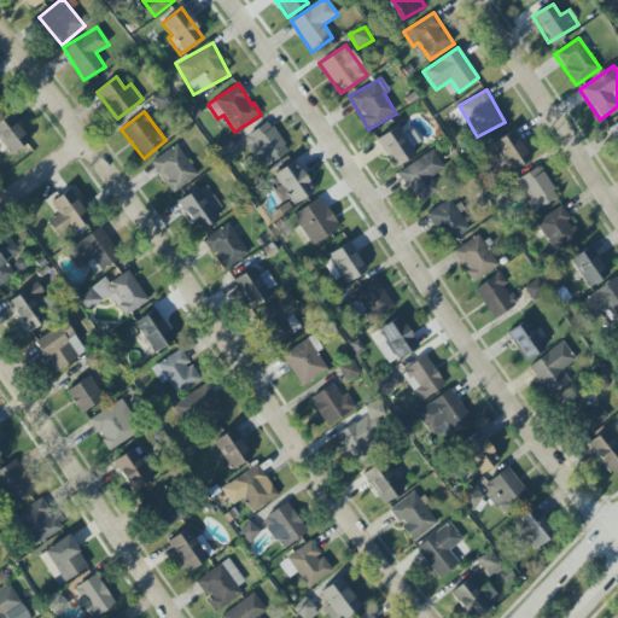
[(29,138),(10,115),(0,122),(0,152),(5,158),(29,138)]
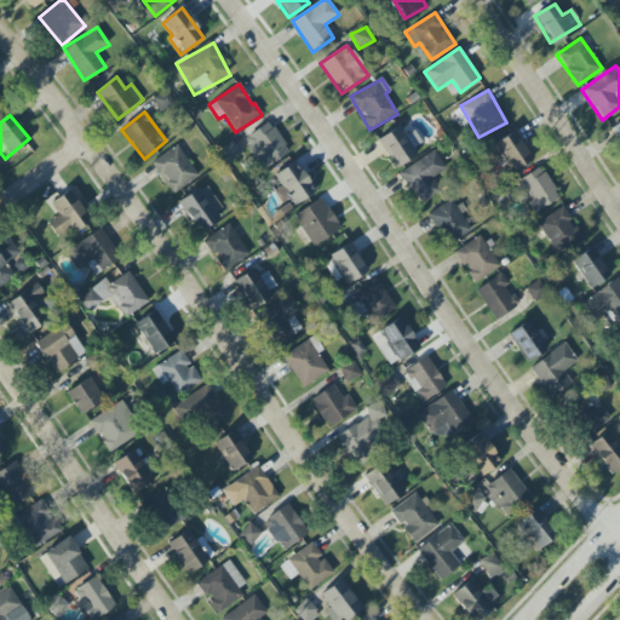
[(263,170),(290,151),(268,121),(242,139),(263,170)]
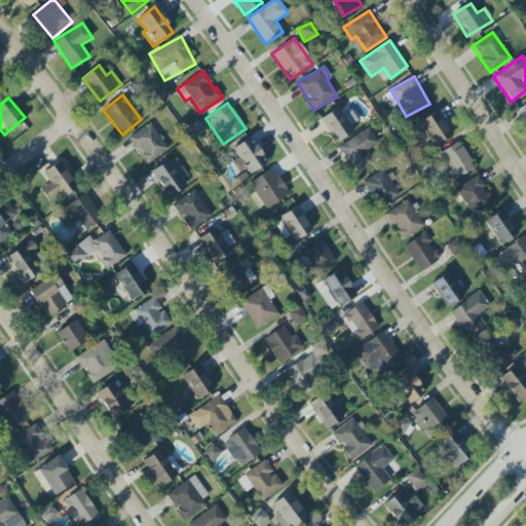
[(321,117),(333,143),(355,132),(346,115),(342,117),(338,108),(321,117)]
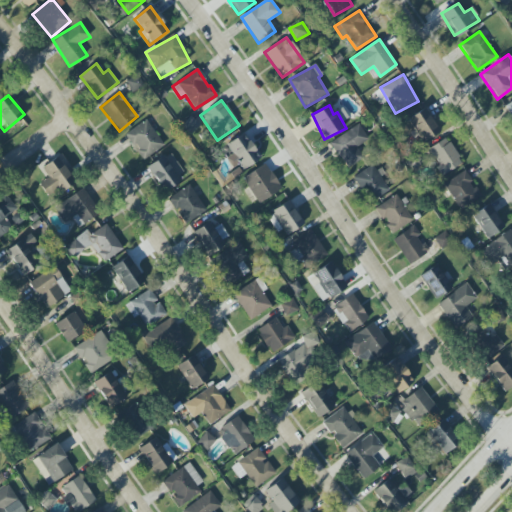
[(438,133),(425,109),(408,118),(421,142),(438,133)]
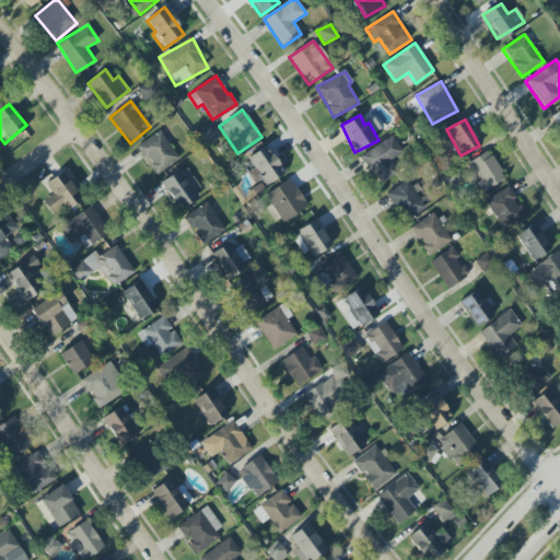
[(219,139),(212,129),(206,133),(206,135),(201,138),(207,147),(219,139)]
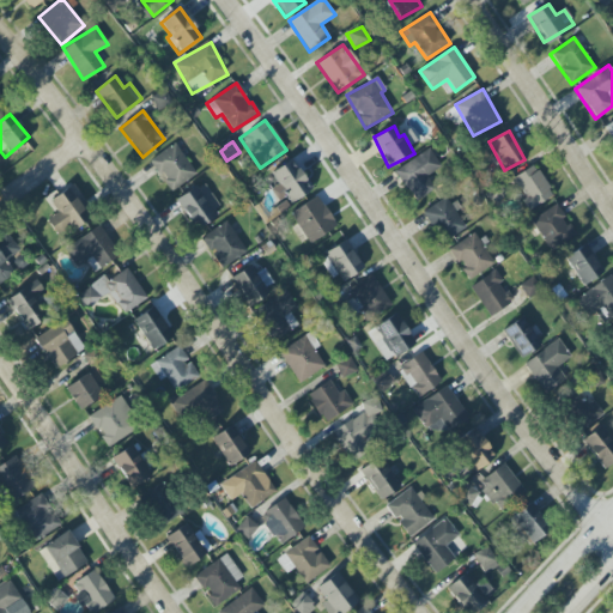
[(170,193),(196,174),(175,143),(149,162),(170,193)]
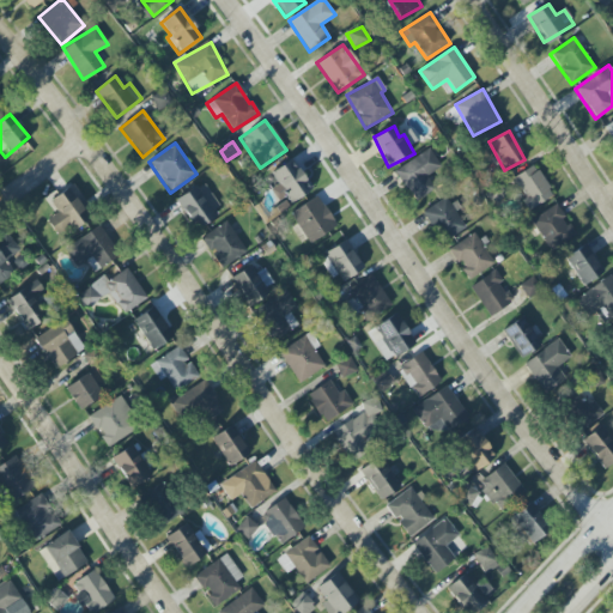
[(441,168),(430,149),(394,170),(413,202),(435,189),(426,176),(441,168)]
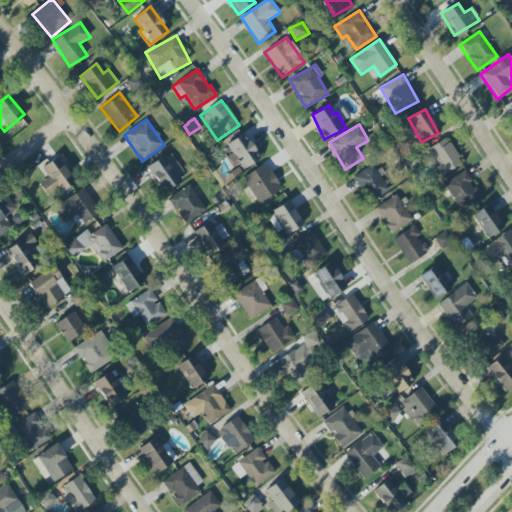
[(242,169),(259,159),(243,133),(226,144),(232,154),(227,157),(233,167),(239,164),(242,169)]
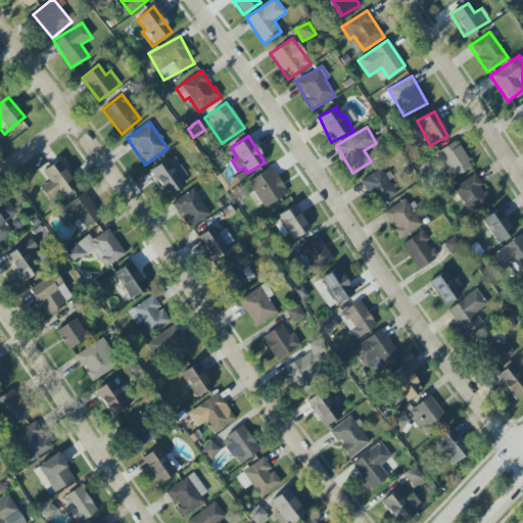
[(435,153),(452,180),(472,167),(456,141),(435,153)]
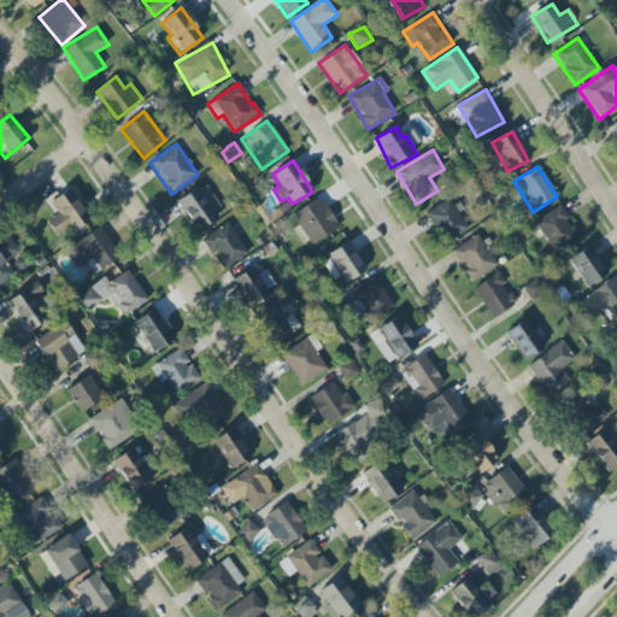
[(223,217),(206,184),(178,199),(195,231),(223,217)]
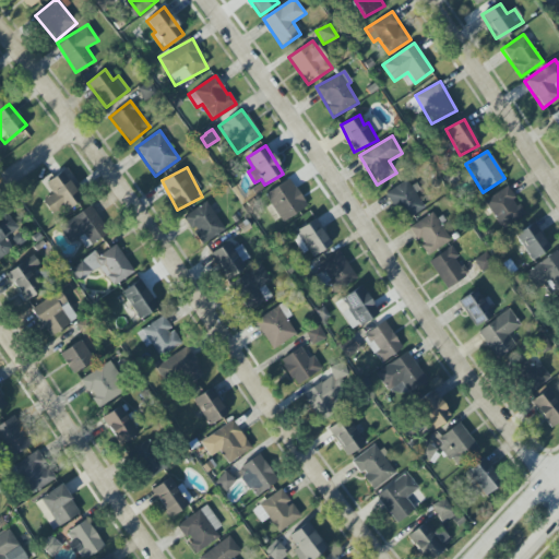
[(83,195),(64,170),(45,183),(52,193),(43,201),(55,217),(83,195)]
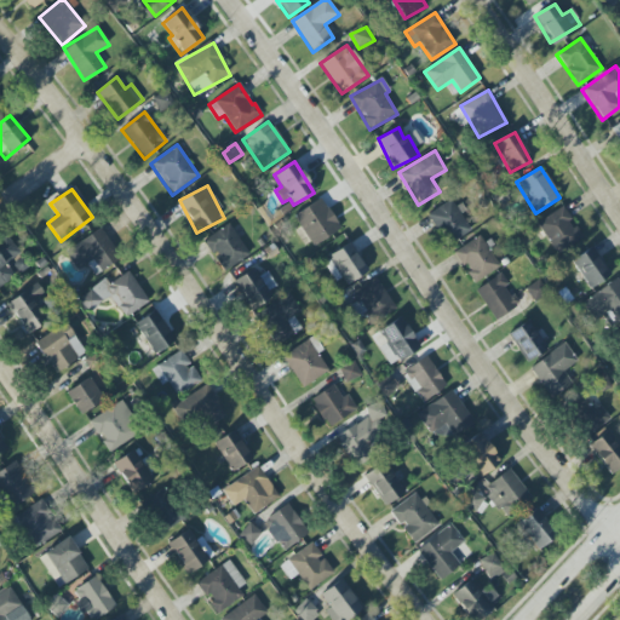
[(493,195),(498,205),(511,199),(506,189),(493,195)]
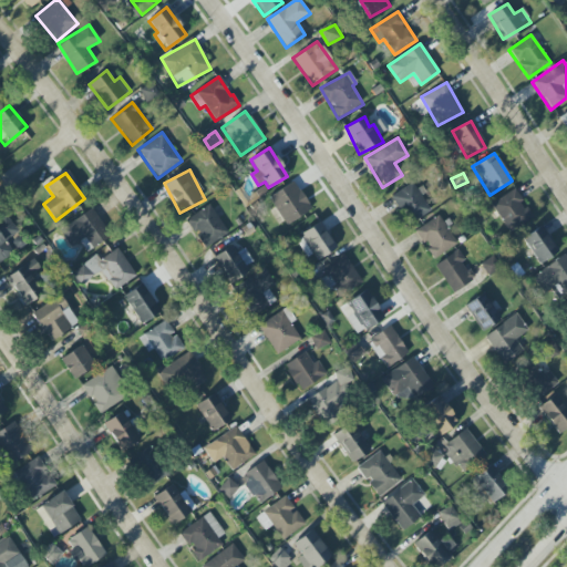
[(311,210),(294,182),(268,197),(286,225),(311,210)]
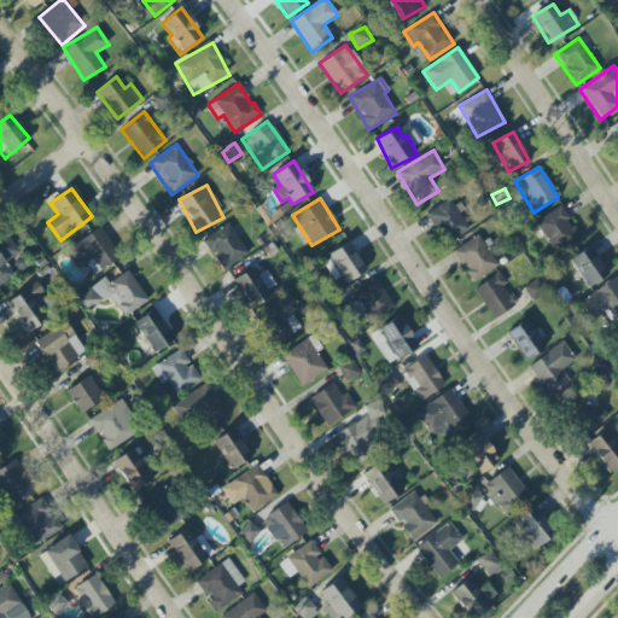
[(426,214),(447,245),(470,229),(449,199),(426,214)]
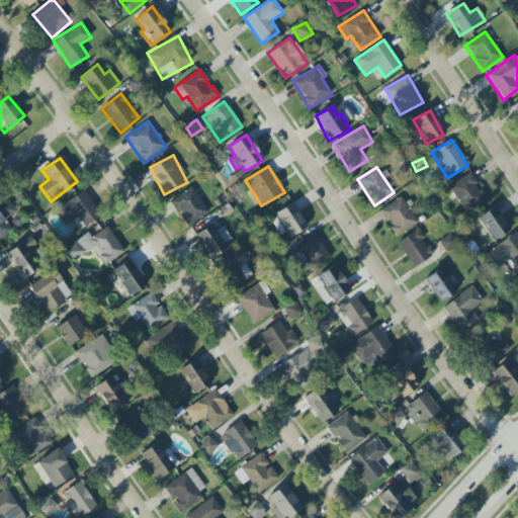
[(478,184),(469,172),(448,186),(465,212),(487,198),(478,185),(478,184)]
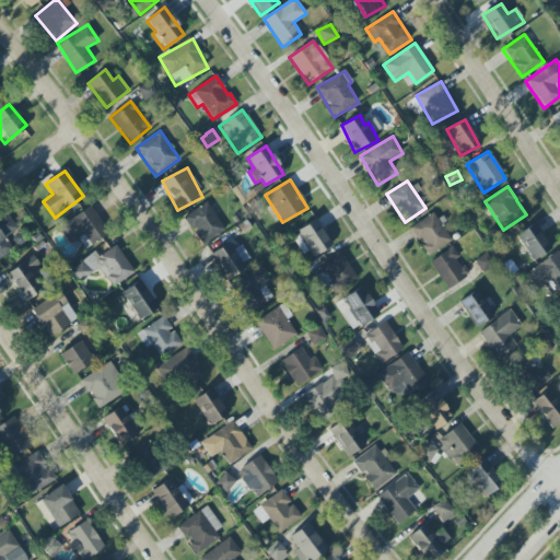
[(183,218),(201,246),(225,231),(206,201),(183,218)]
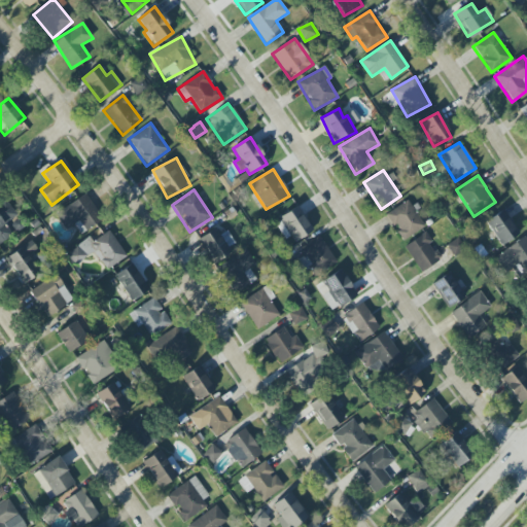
[(56,212),(66,230),(75,224),(80,234),(100,222),(83,196),(56,212)]
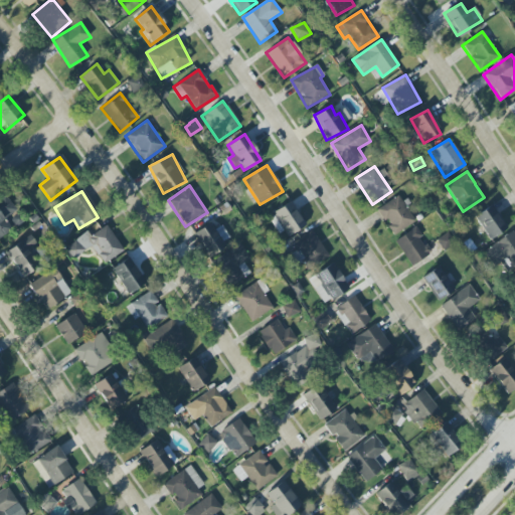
[(0,237),(12,229),(5,219),(16,210),(4,195),(0,197),(0,237)]
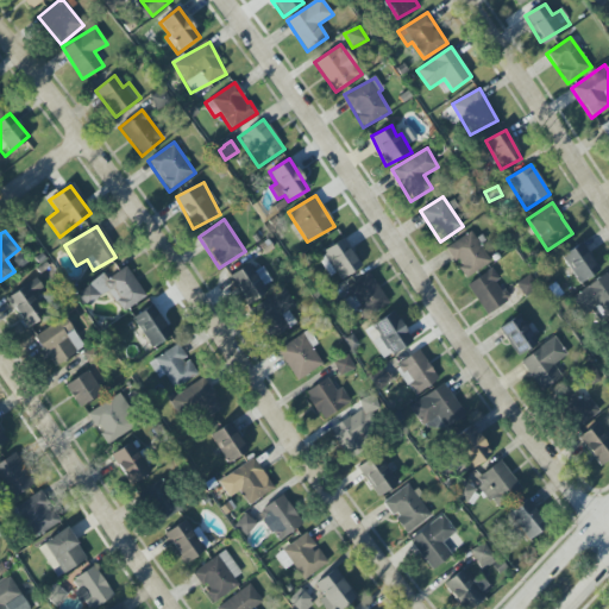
[(490,263),(472,231),(446,246),(465,278),(490,263)]
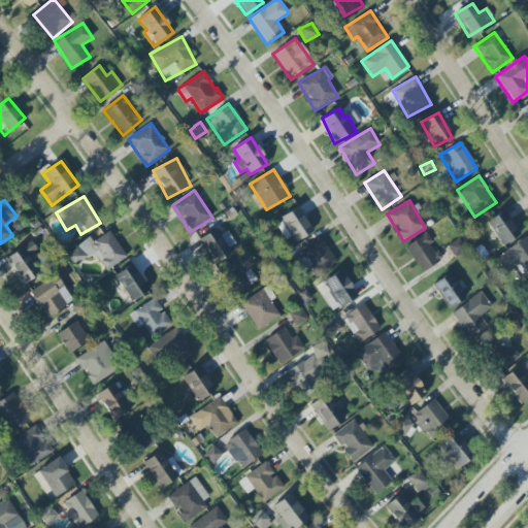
[(296,242),(314,230),(297,207),(274,224),(286,238),(290,235),(296,242)]
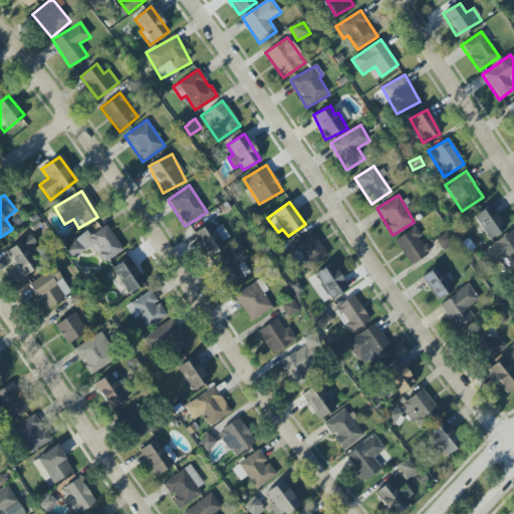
[(506,229),(490,205),(474,216),(489,239),(506,229)]
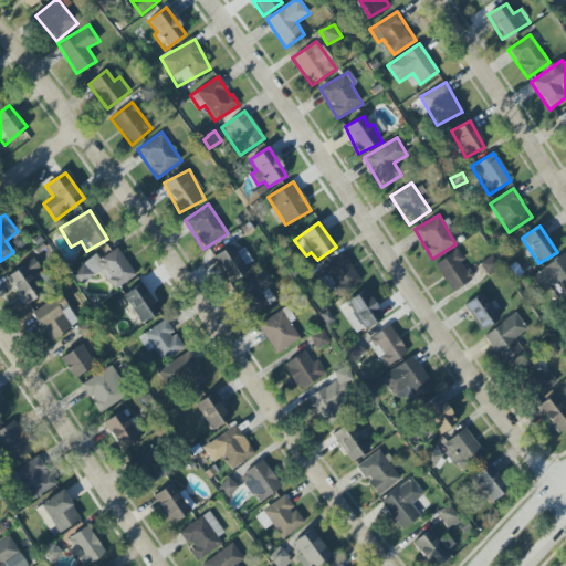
[(237,253),(231,244),(212,258),(229,282),(254,264),(243,248),(237,253)]
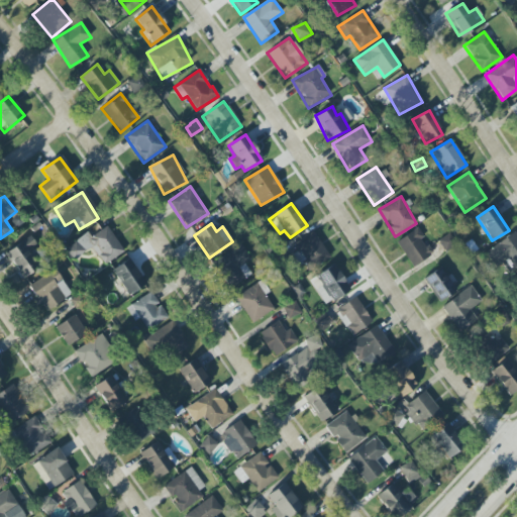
[(66,247),(73,260),(93,248),(103,265),(123,252),(107,224),(66,247)]
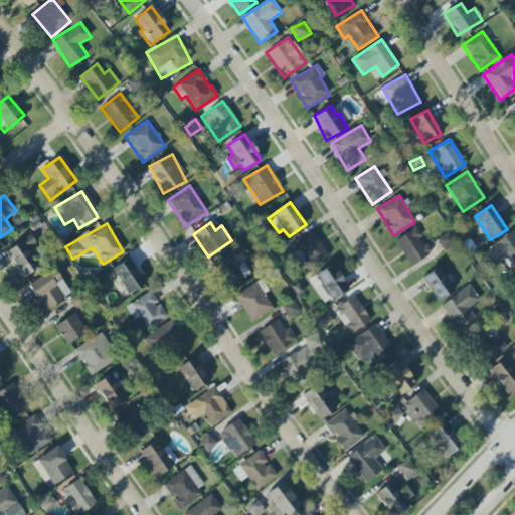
[(408,266),(430,254),(420,236),(421,236),(416,227),(395,239),(408,266)]
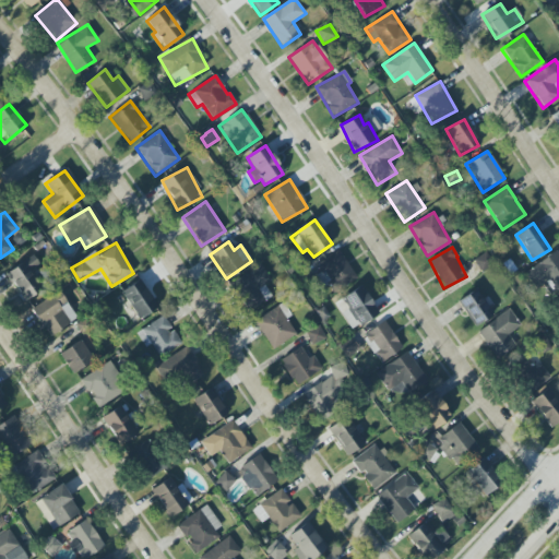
[(324,281),(325,280),(335,293),(357,276),(337,251),(314,269),(324,281)]
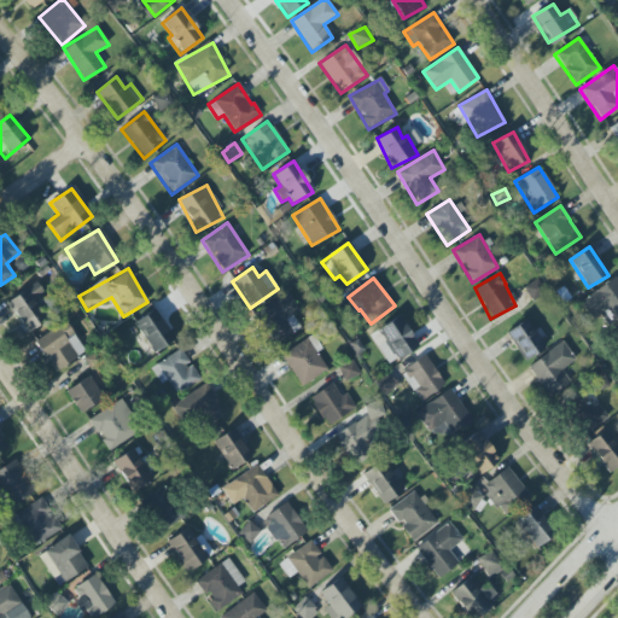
[(617,320),(617,283),(613,278),(581,303),(594,321),(602,315),(611,327),(617,320)]
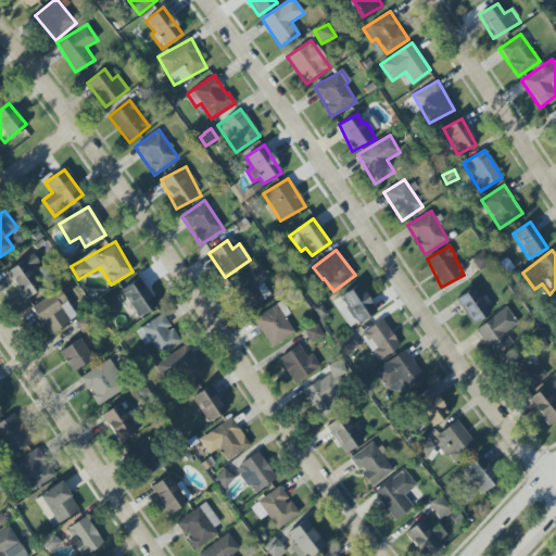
[(479,272),(491,263),(482,251),(471,260),(479,272)]
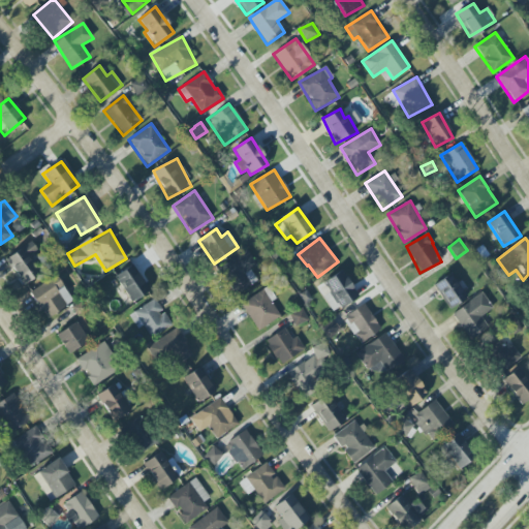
[(24,285),(42,272),(30,255),(37,250),(30,242),(5,260),(24,285)]
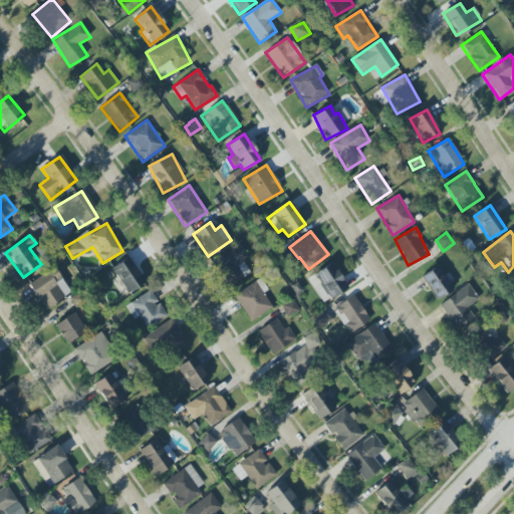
[(250,277),(244,260),(247,259),(242,245),(214,256),(224,286),(250,277)]
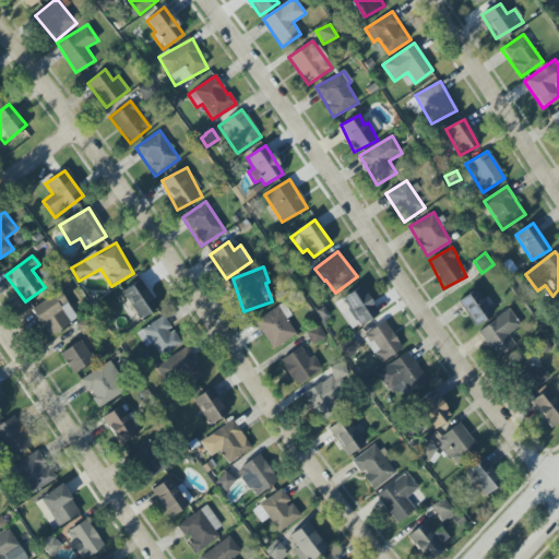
[(156,310),(143,280),(122,289),(137,319),(156,310)]
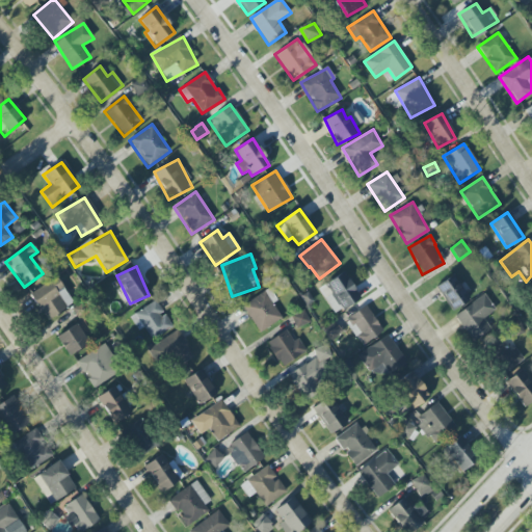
[(324,285),(330,294),(324,298),(336,315),(361,297),(342,271),(324,285)]
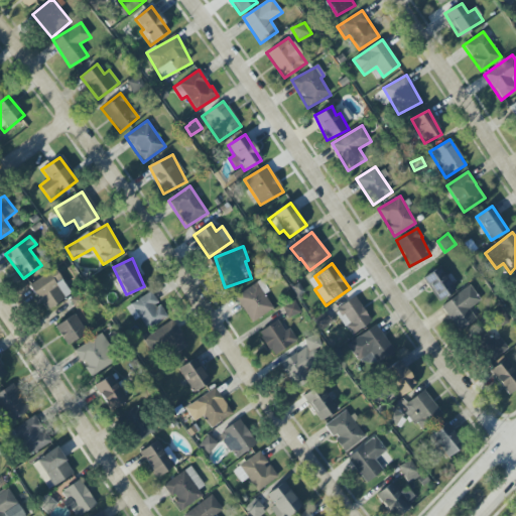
[(436,301),(455,290),(441,267),(422,277),(436,301)]
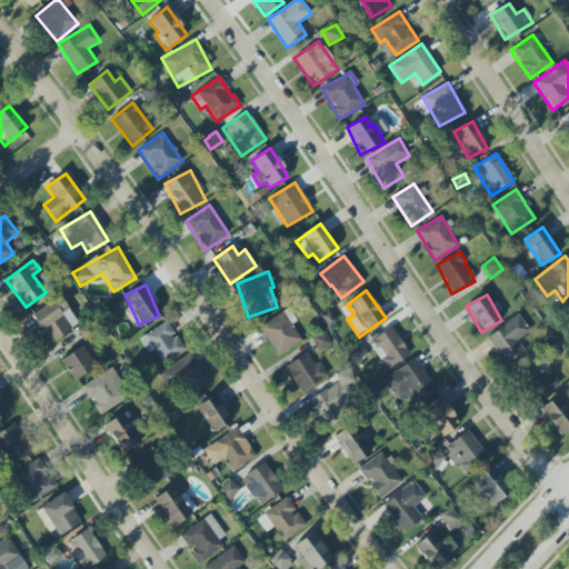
[(77,327),(61,297),(31,313),(47,342),(77,327)]
